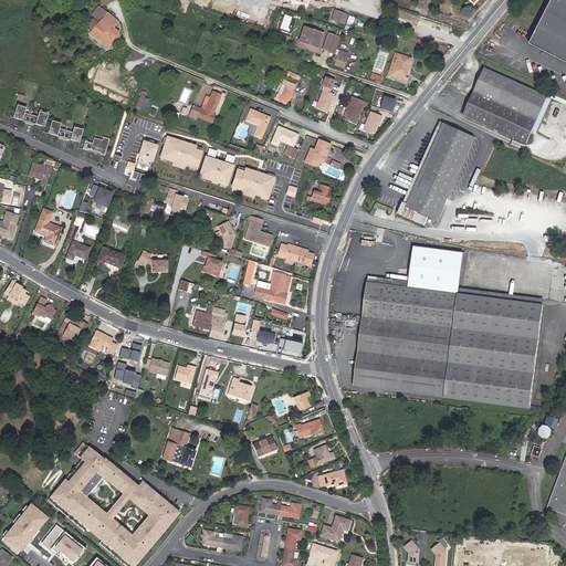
[(565,0),(549,0),(526,46),(565,65),(565,0)]
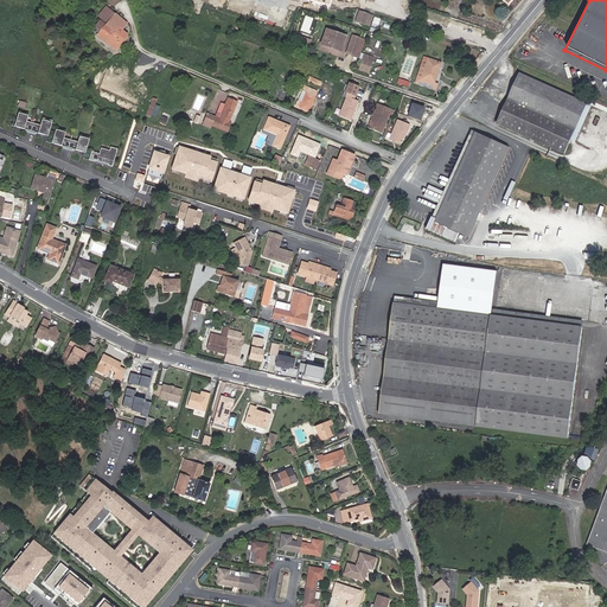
[(107,23),(114,13),(107,6),(98,16),(102,19),(107,23)]
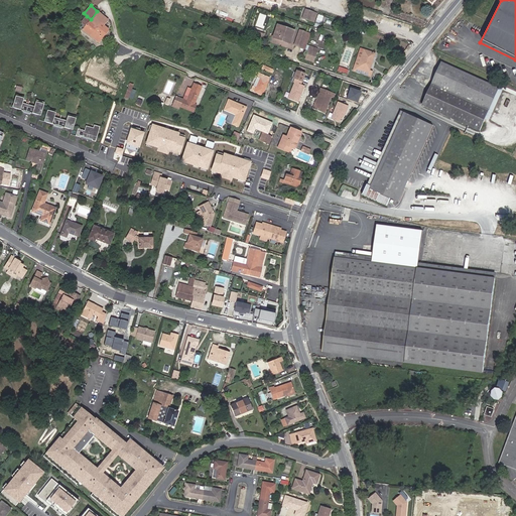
[(310,22),(313,13),(305,10),(302,19),(310,22)]
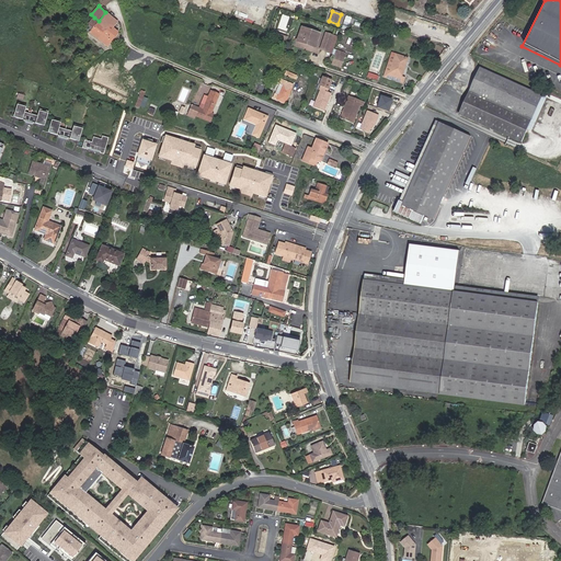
[(116,21),(105,12),(99,21),(96,23),(94,25),(103,33),(109,25),(111,27),(116,21)]
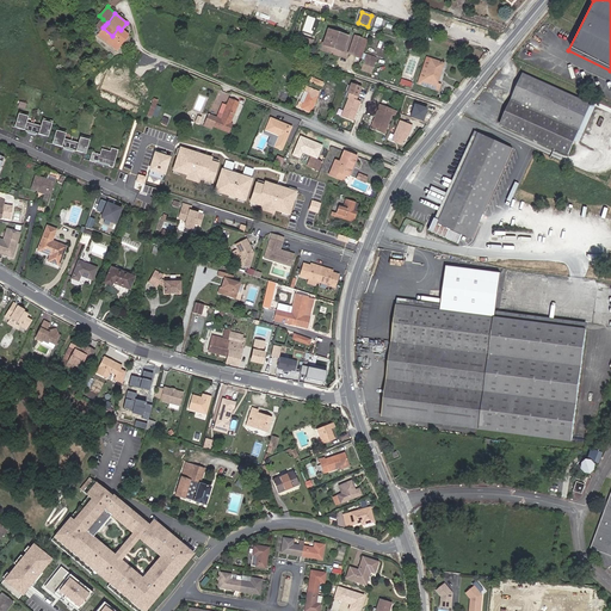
[(377,16),(374,28),(380,29),(383,18),(377,16)]
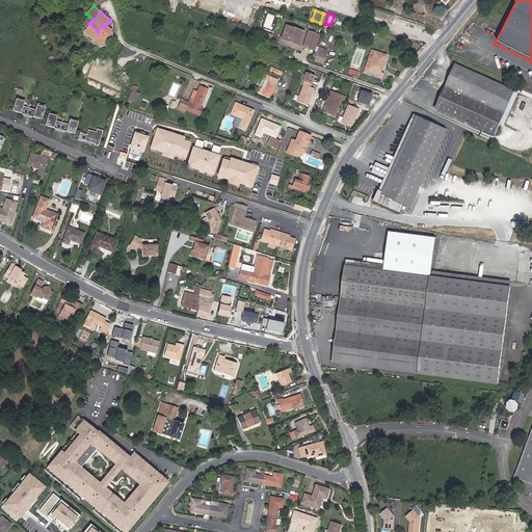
[(101,44),(105,37),(111,30),(105,26),(103,24),(98,31),(89,24),(91,22),(87,19),(84,23),(88,26),(86,28),(84,30),(101,44)]
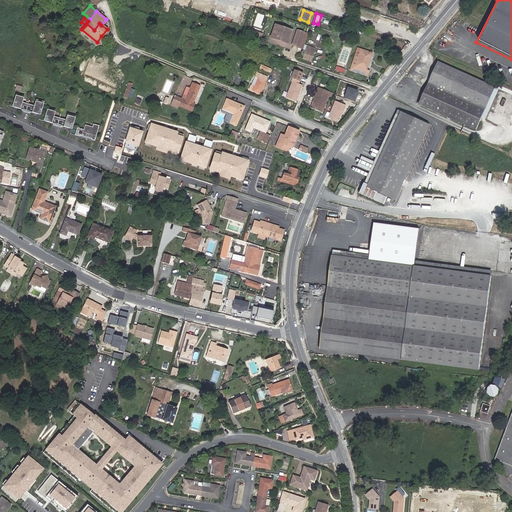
[(270,38),(287,44),(292,30),(287,29),(275,25),(270,38)]
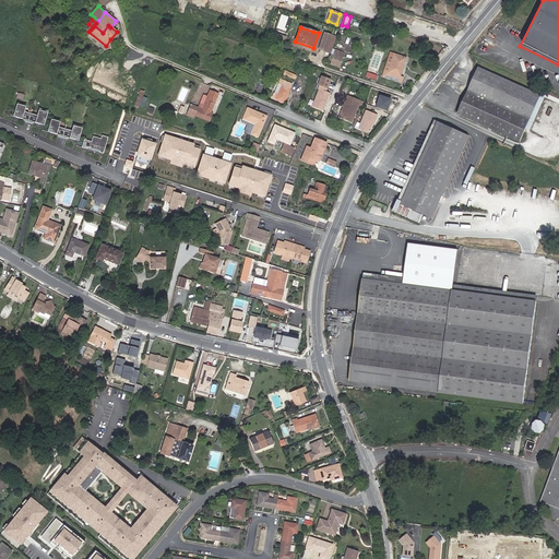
[(344,33),(340,31),(335,42),(341,44),(344,33)]
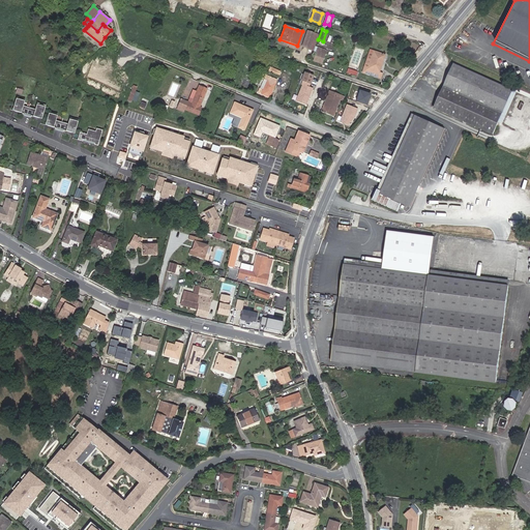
[(258,30),(256,35),(266,39),(268,33),(258,30)]
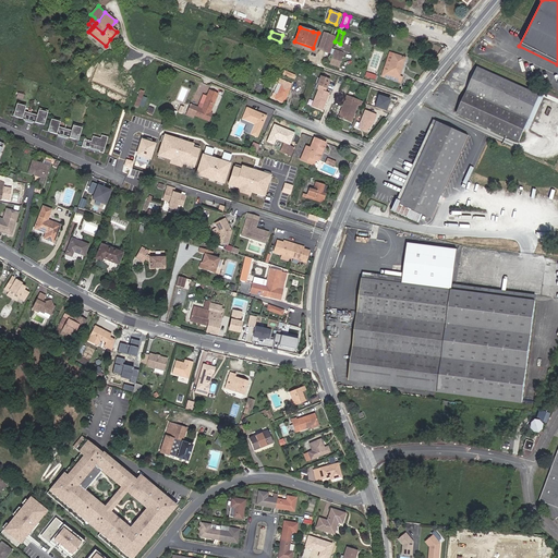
[(325,51),(330,36),(324,33),(318,49),(325,51)]
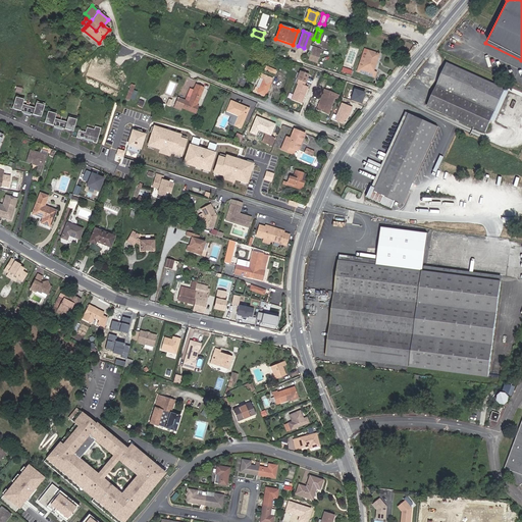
[(314,35),(309,34),(304,48),(309,50),(314,35)]
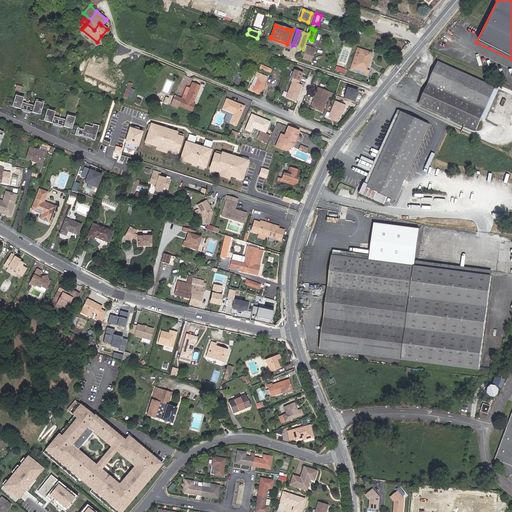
[(302,60),(311,63),(316,48),(306,45),(302,60)]
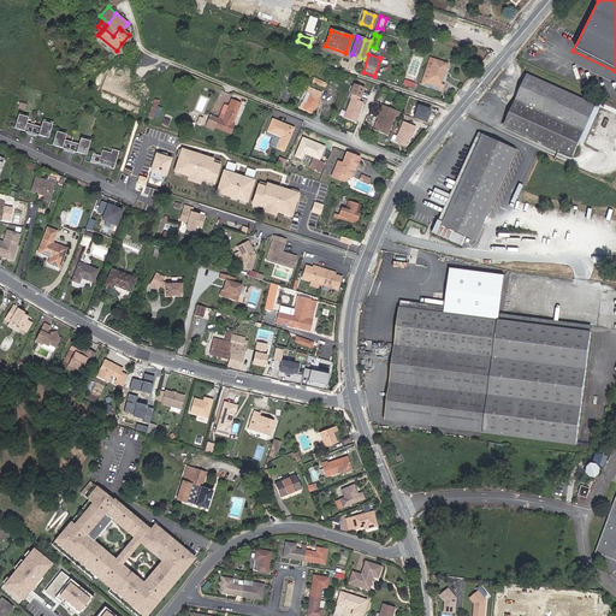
[(427,80),(434,60),(430,59),(422,78),(427,80)]
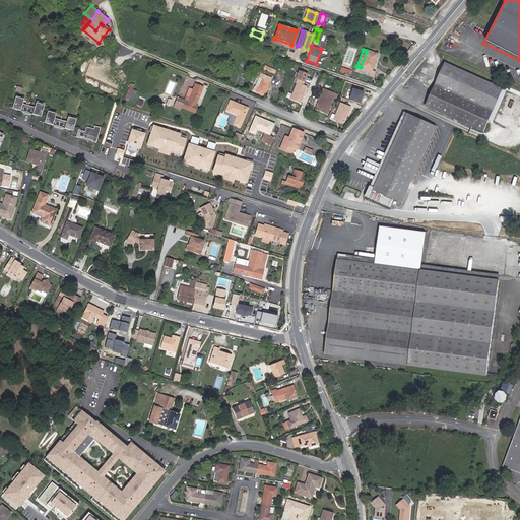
[(375,54),(367,51),(361,67),(356,66),(355,72),(373,77),(375,72),(372,71),(375,61),(373,60),(375,54)]
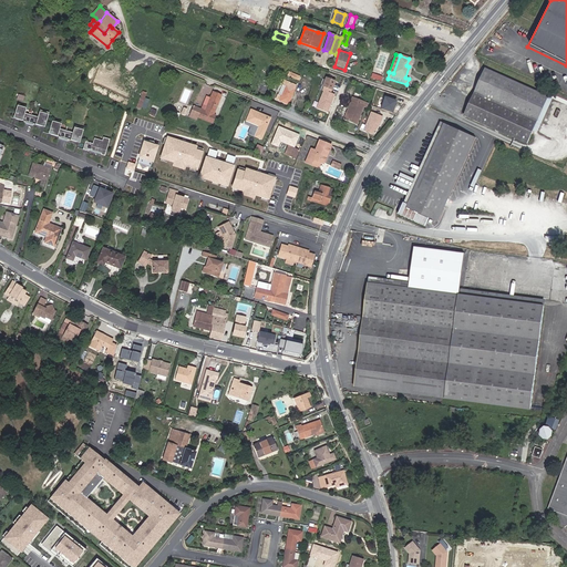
[(537,121),(548,96),(486,69),(464,115),(527,144),(537,121)]
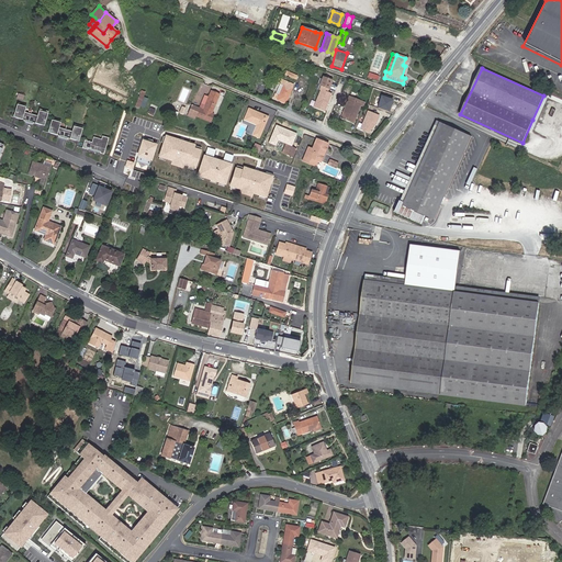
[(323,78),(321,86),(326,87),(329,88),(333,80),(332,80),(323,78)]
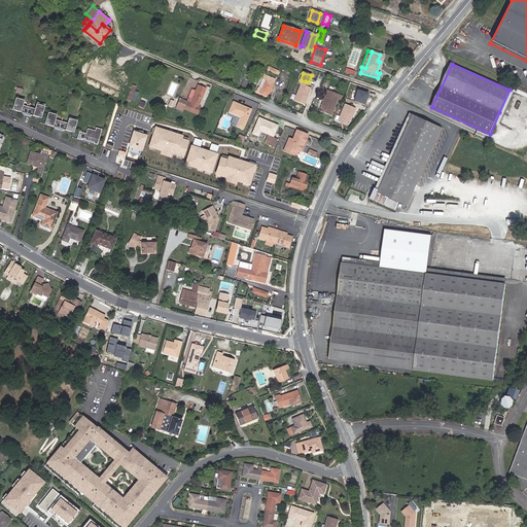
[(264,75),(256,93),(268,97),(275,79),(264,75)]
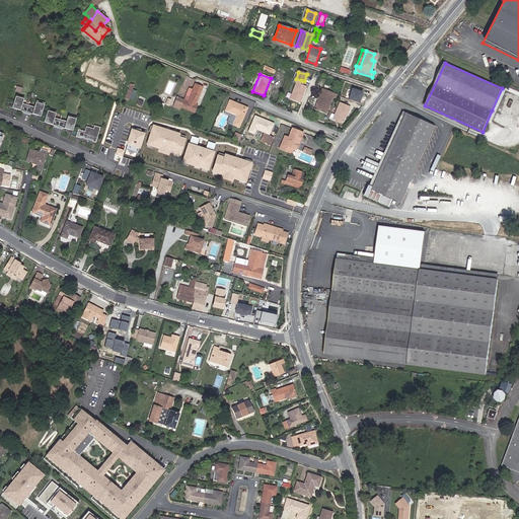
[(306,86),(296,82),(289,99),(300,103),(306,86)]
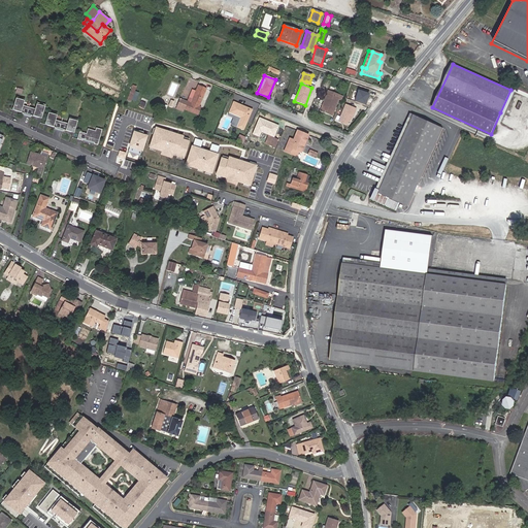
[(187,102),(180,99),(177,106),(197,114),(200,107),(198,106),(205,89),(198,86),(196,91),(192,90),(187,102)]
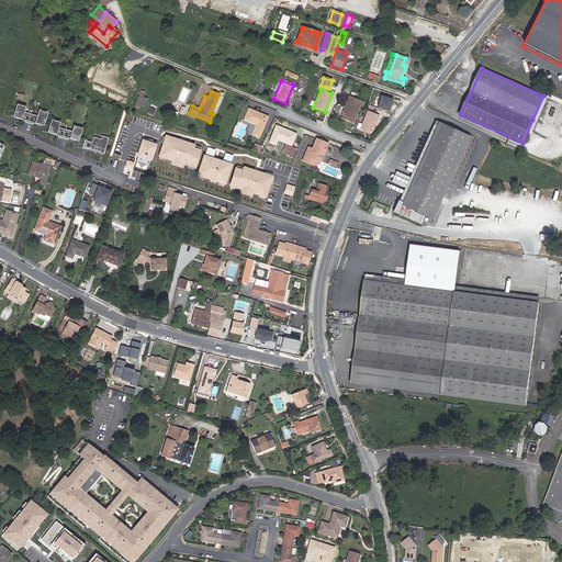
[(548,98),(543,96),(532,120),(537,122),(548,98)]
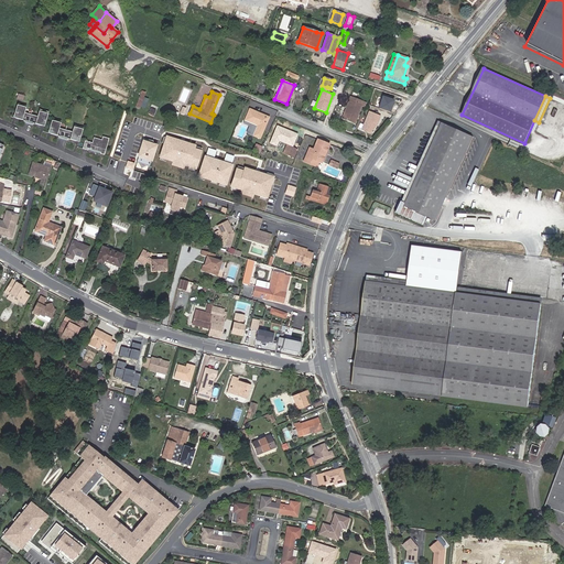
[(348,109),(344,118),(355,122),(364,101),(351,97),(347,108),(348,109)]
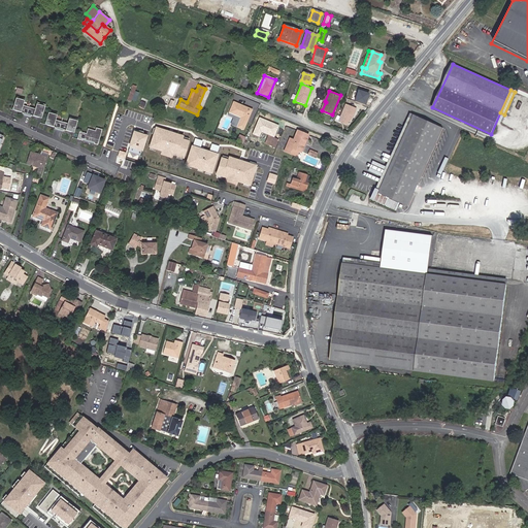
[(369,94),(358,91),(354,102),(365,106),(369,94)]
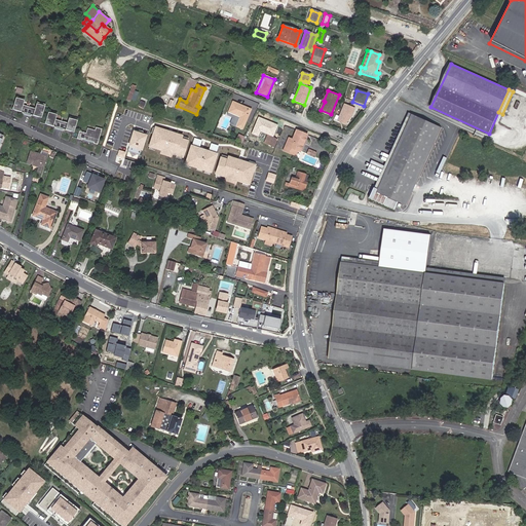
[(25,99),(14,96),(12,105),(14,106),(13,109),(22,111),(21,112),(30,114),(38,116),(39,113),(41,114),(44,105),(34,102),(32,107),(23,104),(25,99)]
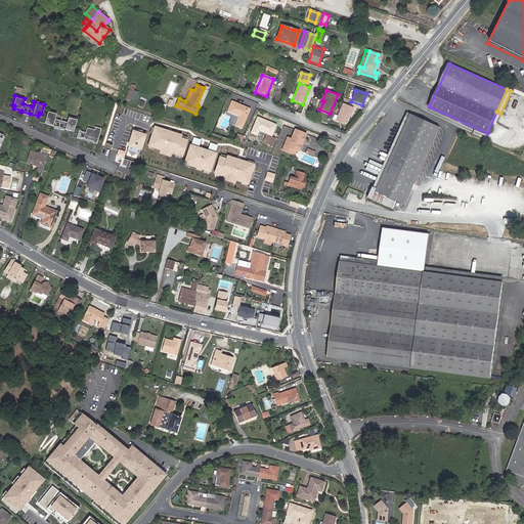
[(251,108),(230,100),(225,113),(238,118),(234,127),(242,130),(251,108)]
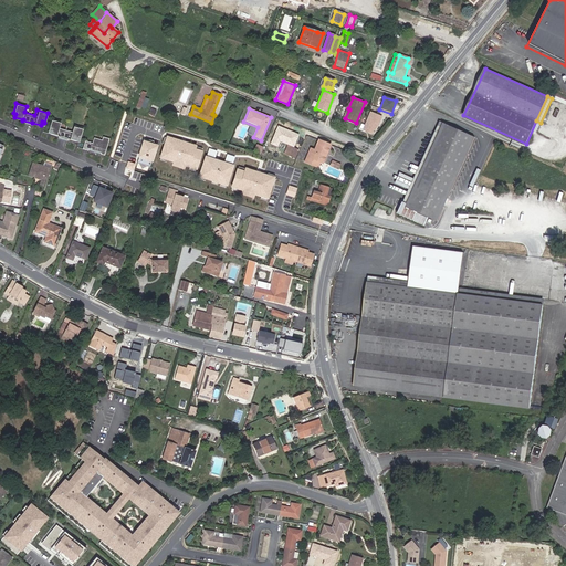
[(381,116),(369,112),(362,130),(374,136),(381,116)]
